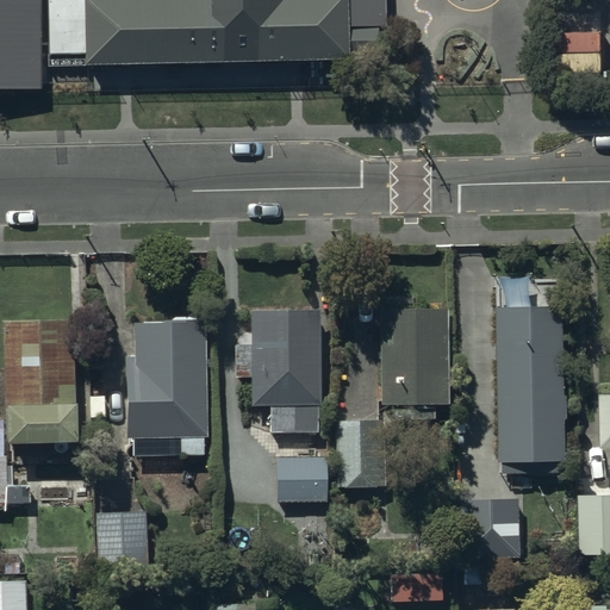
[(0,0),(0,100),(49,100),(47,0),(0,0)]
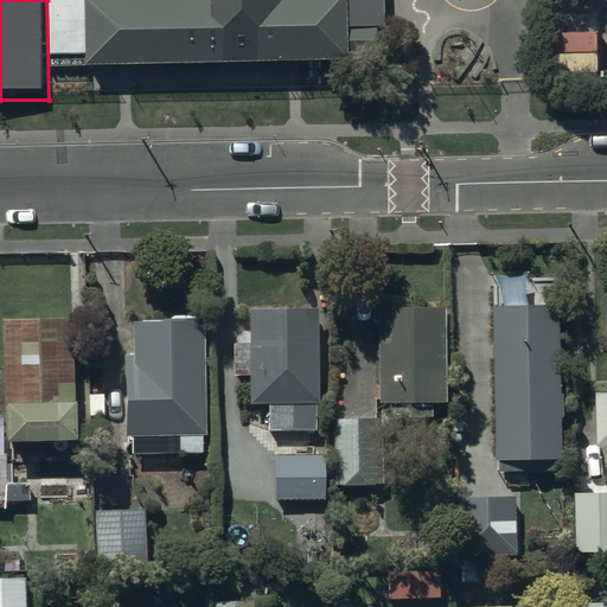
[(382,0),(52,0),(53,58),(82,57),(82,66),(342,63),(342,42),(371,42),(371,26),(383,26),(382,0)]
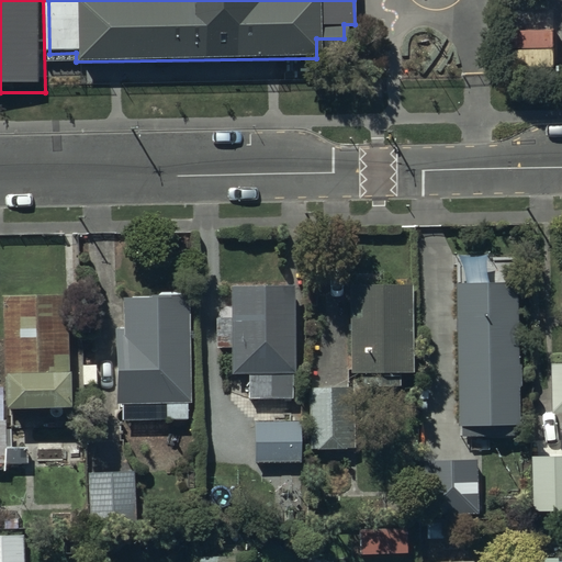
[(517,437),(513,285),(451,287),(456,430),(459,430),(460,439),(517,437)]
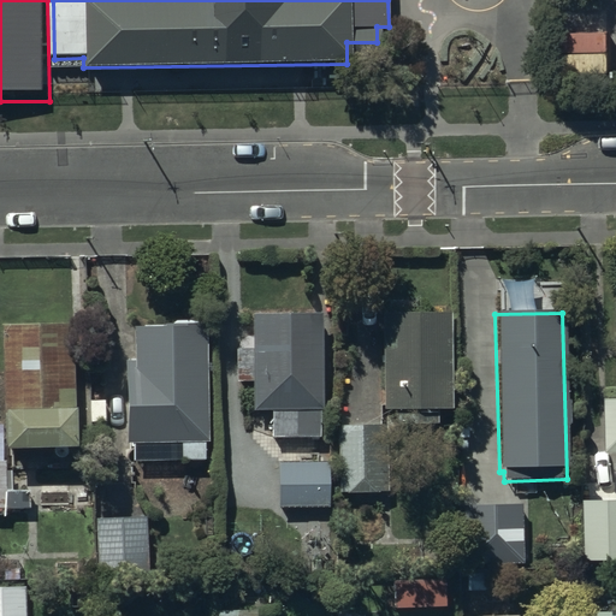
[(321,413),(319,315),(252,317),(252,350),(236,351),(236,383),(253,383),(253,413),(270,413),(270,439),(318,438),(318,413),(321,413)]
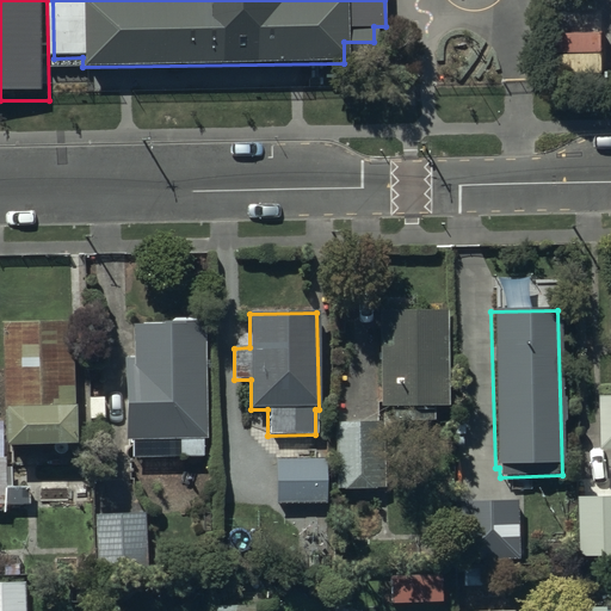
[(448,408),(445,314),(377,315),(378,409),(389,409),(390,424),(433,423),(433,408),(448,408)]
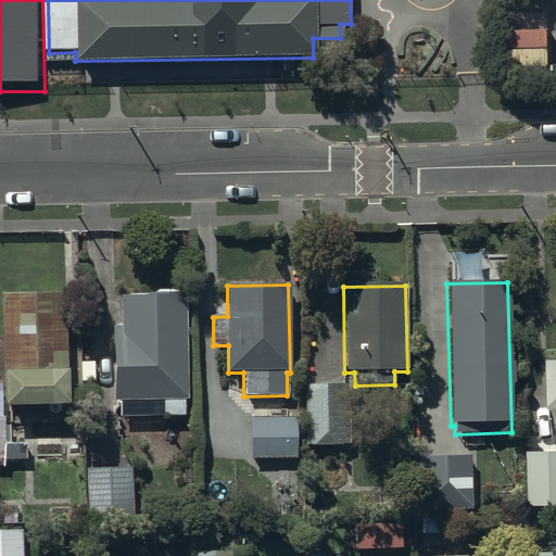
[(67,368),(65,294),(2,297),(4,409),(77,408),(77,367),(67,368)]
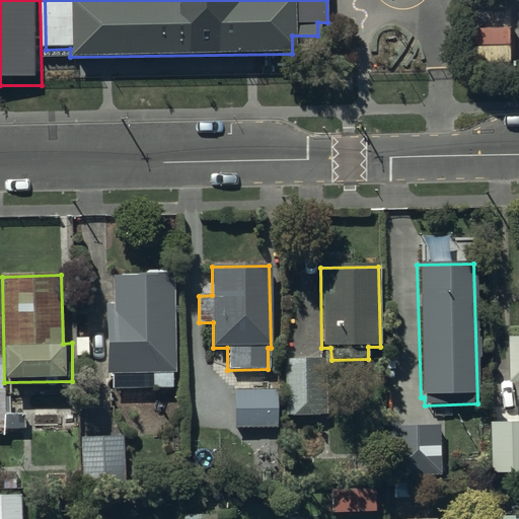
[(175,390),(174,279),(116,278),(116,315),(106,315),(107,375),(113,375),(113,390),(175,390)]
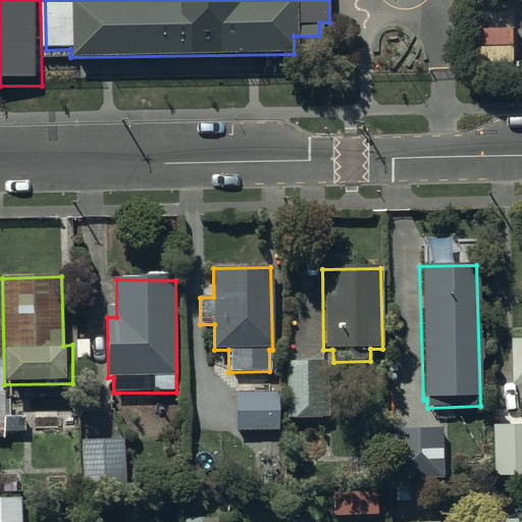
[(521,384),(521,337),(513,338),(515,385),(521,384)]
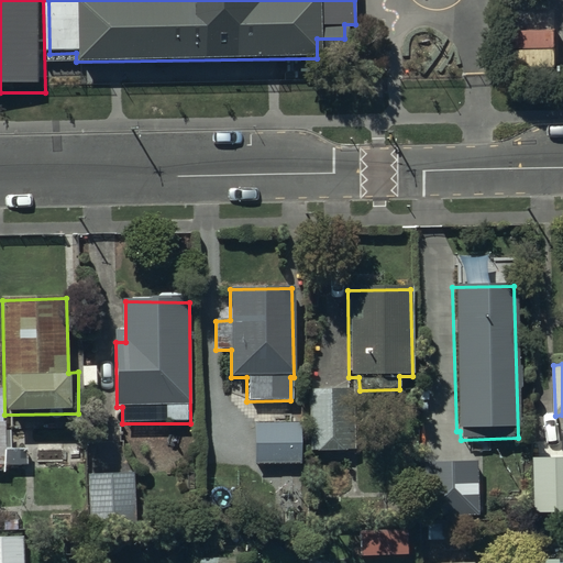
[(353,452),(353,390),(309,390),(309,452),(353,452)]
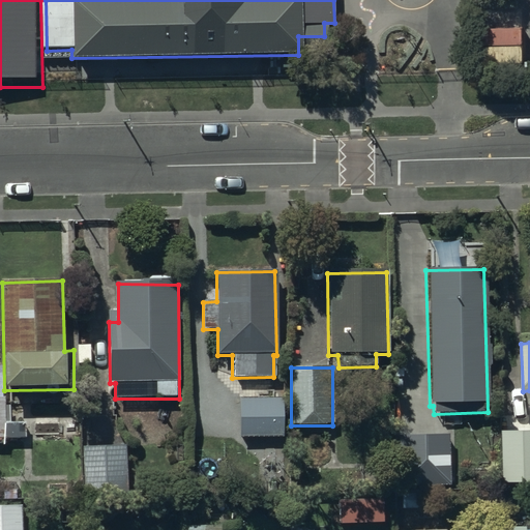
[(282,438),(282,399),(238,399),(238,438),(282,438)]
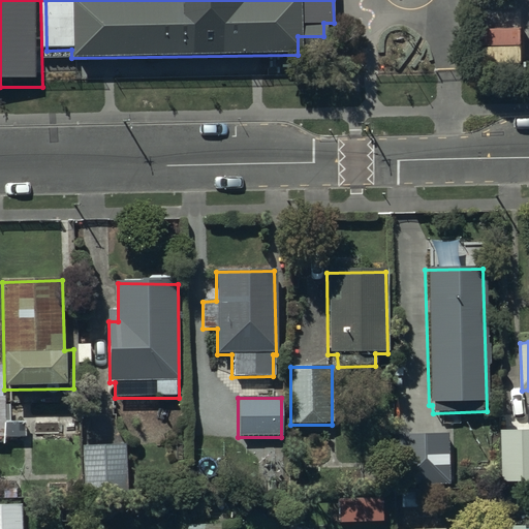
[(450,489),(448,435),(402,436),(404,490),(450,489)]
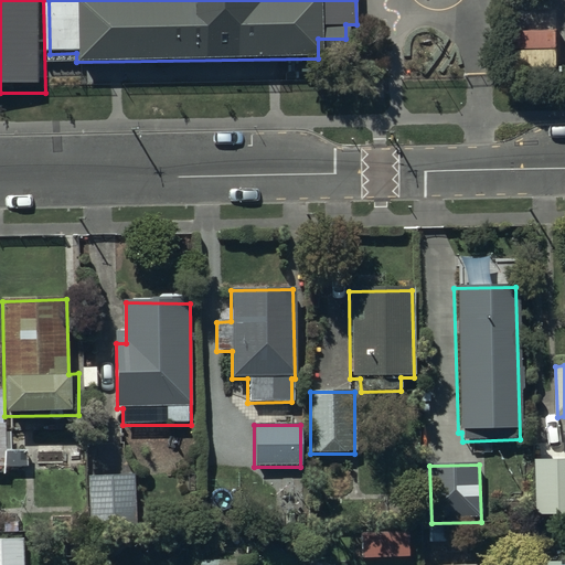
[(564,518),(564,470),(539,471),(539,518),(564,518)]
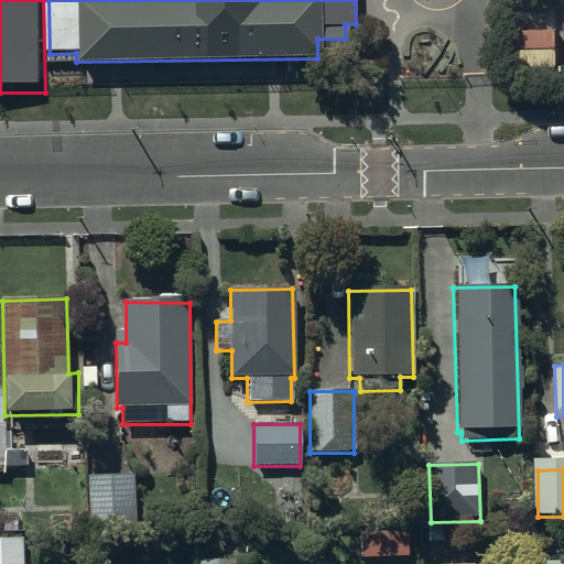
[(136,525),(134,475),(89,476),(90,527),(136,525)]
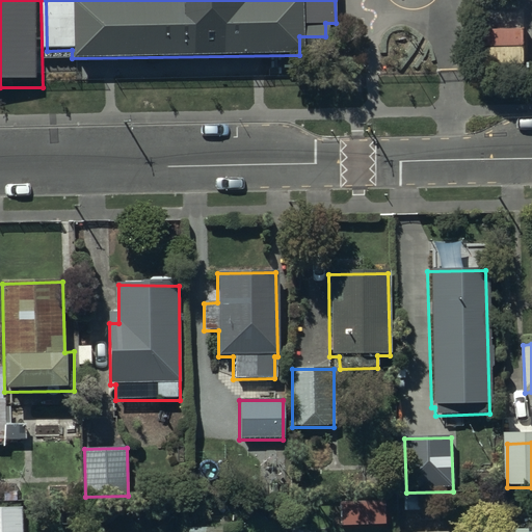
[(0,531),(22,531),(22,500),(0,500),(0,531)]
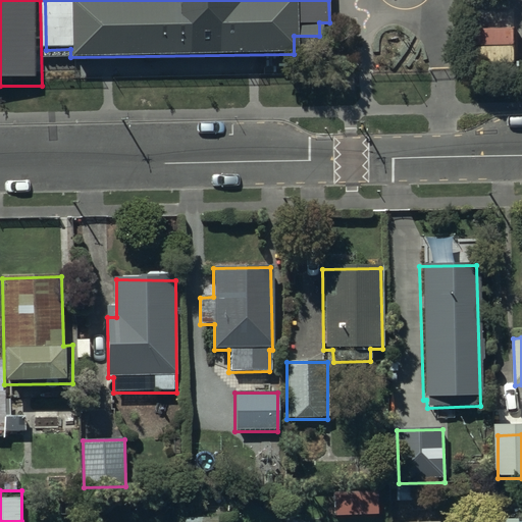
[(375,516),(375,490),(333,490),(333,516),(375,516)]
